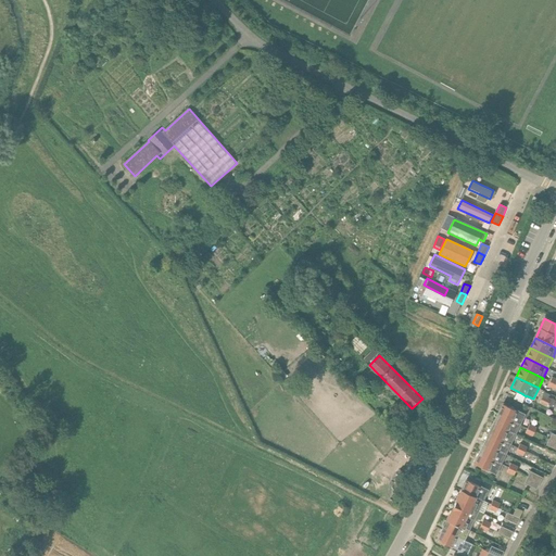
[(522,403),(526,396),(517,393),(514,400),(522,403)]
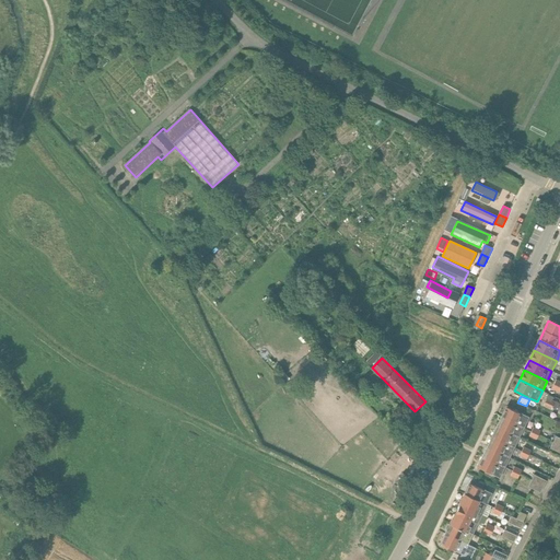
[(544,405),(551,408),(553,404),(547,399),(544,405)]
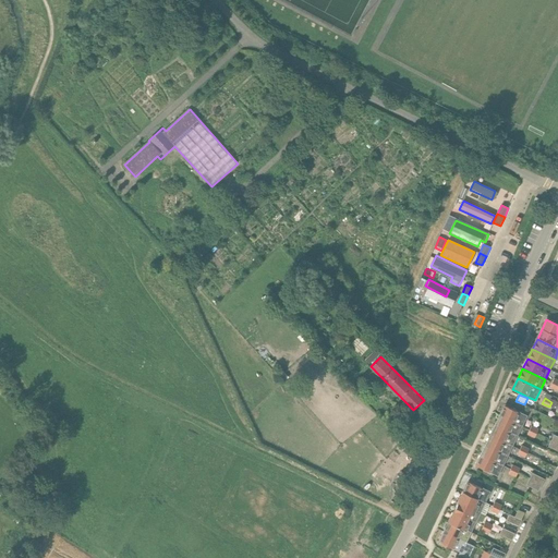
[(522,426),(528,416),(505,405),(500,415),(522,426)]
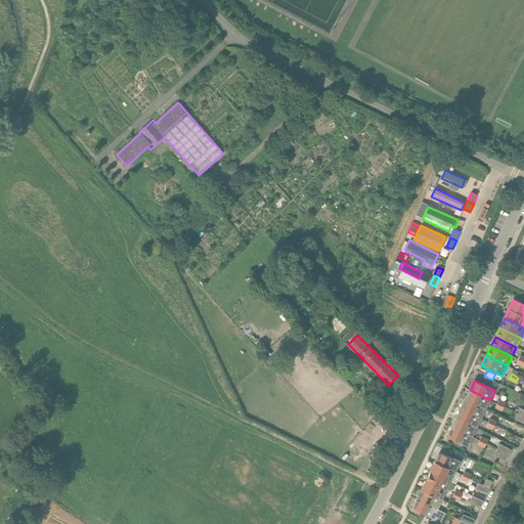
[(486,409),(490,400),(470,390),(465,399),(486,409)]
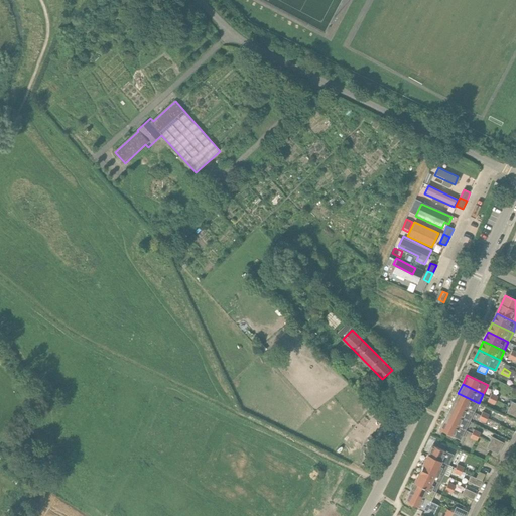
[(475,412),(479,403),(458,393),(454,402),(475,412)]
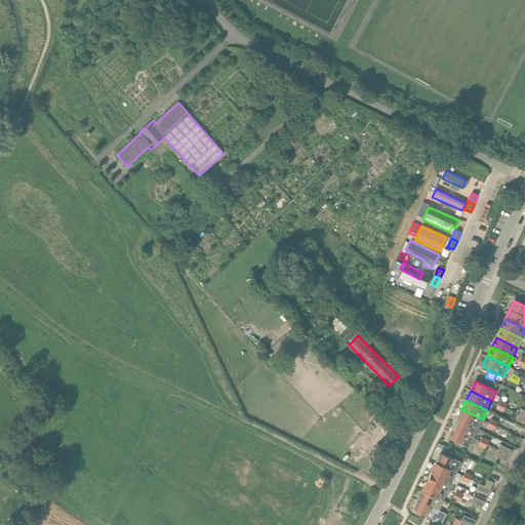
[(478,430),(483,419),(461,409),(456,419),(478,430)]
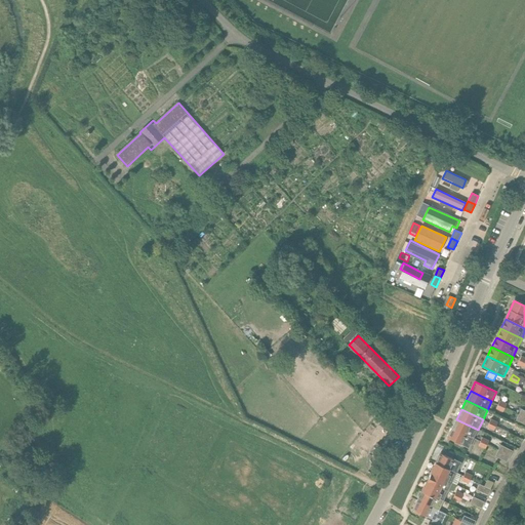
[(524,423),(524,417),(519,414),(516,420),(524,423)]
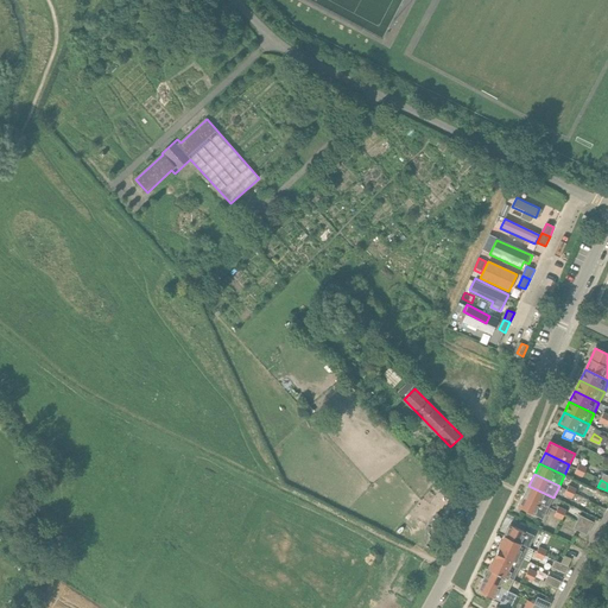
[(524,496),(549,508),(553,498),(529,486),(524,496)]
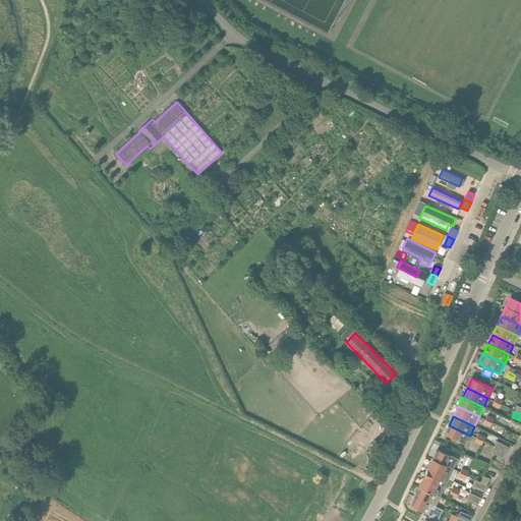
[(483,424),(490,427),(493,423),(485,419),(483,424)]
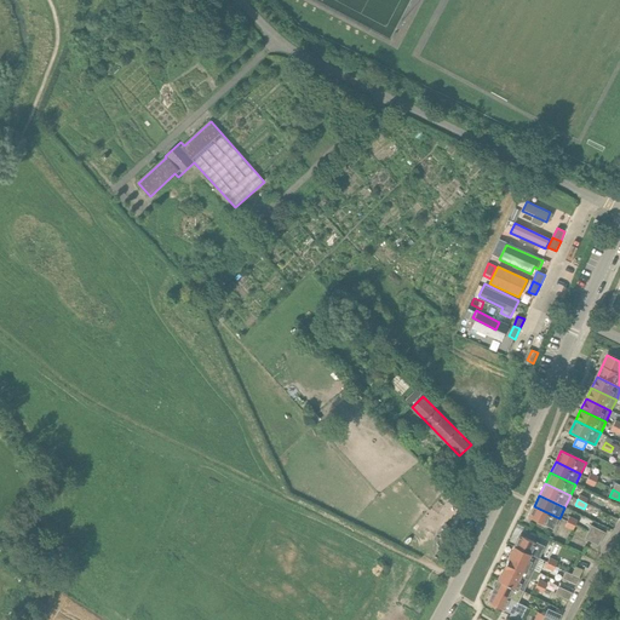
[(554,529),(560,518),(534,506),(529,517),(554,529)]
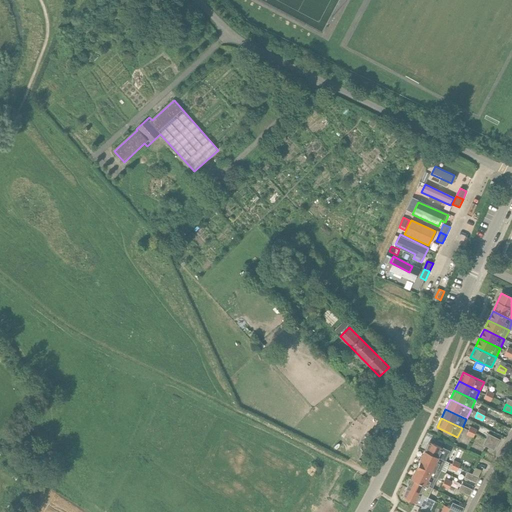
[(486,439),(496,445),(499,440),(488,434),(486,439)]
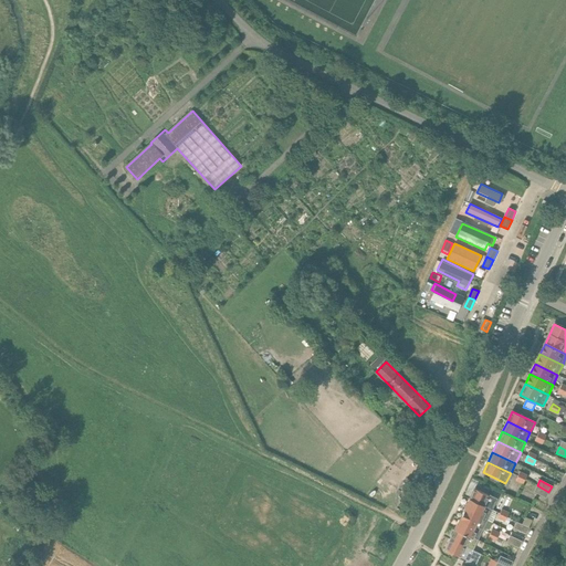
[(546,498),(548,492),(537,485),(534,492),(546,498)]
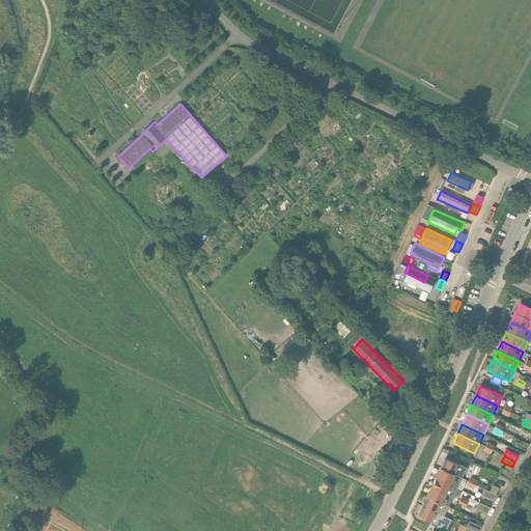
[(441,468),(463,478),(467,468),(460,465),(457,464),(457,465),(445,458),(441,468)]
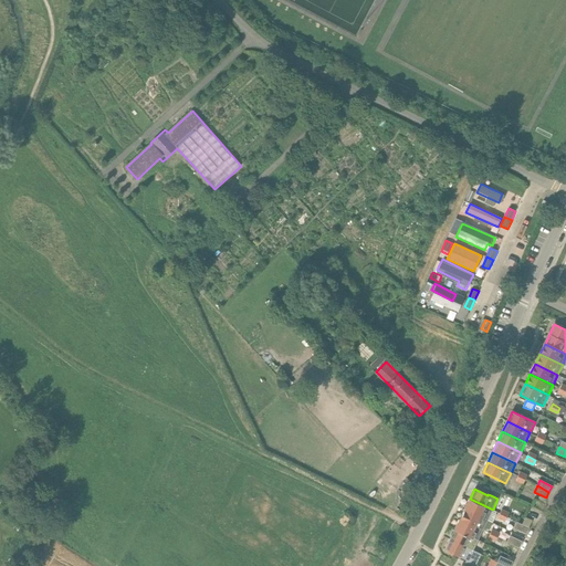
[(488,521),(493,510),(470,499),(465,510),(488,521)]
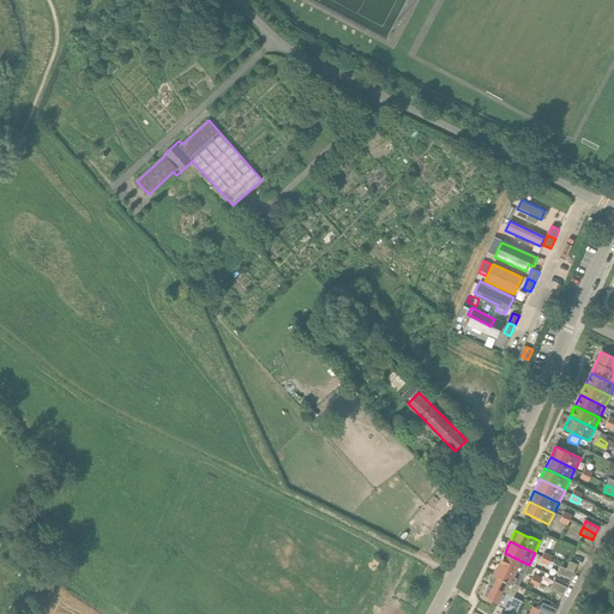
[(499,564),(524,576),(529,565),(505,553),(499,564)]
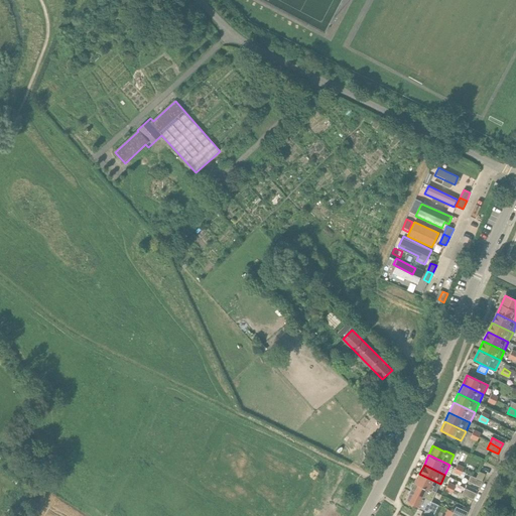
[(415,483),(435,493),(440,484),(419,474),(415,483)]
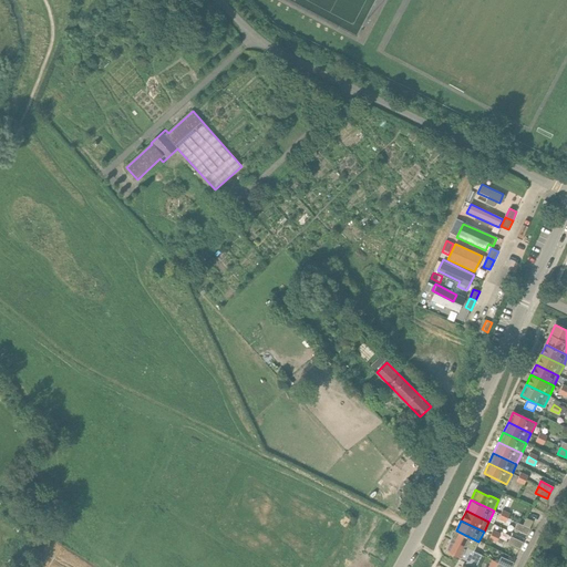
[(514,529),(526,535),(529,528),(517,523),(514,529)]
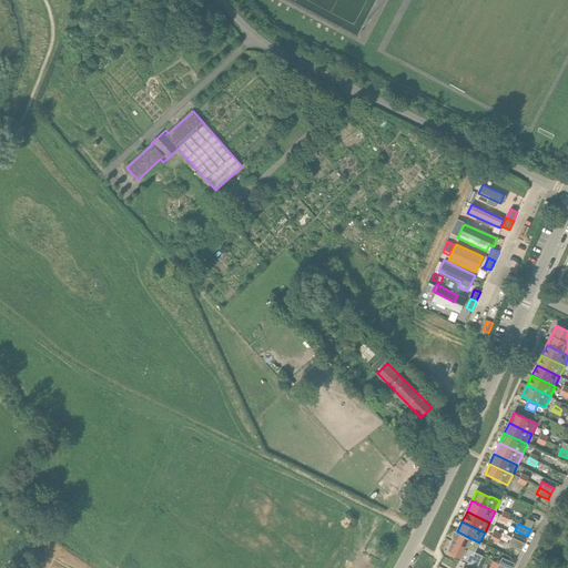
[(452,541),(475,553),(479,543),(457,531),(452,541)]
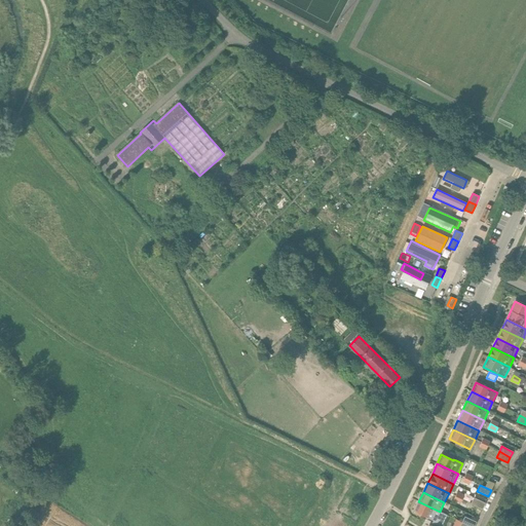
[(453,500),(460,503),(462,498),(455,495),(453,500)]
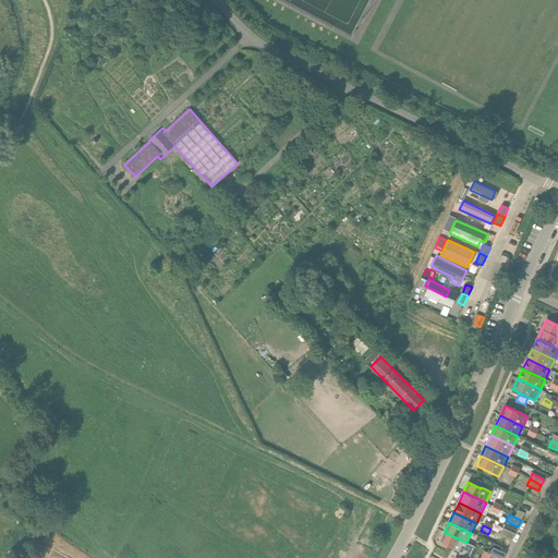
[(499,534),(512,540),(514,534),(502,528),(499,534)]
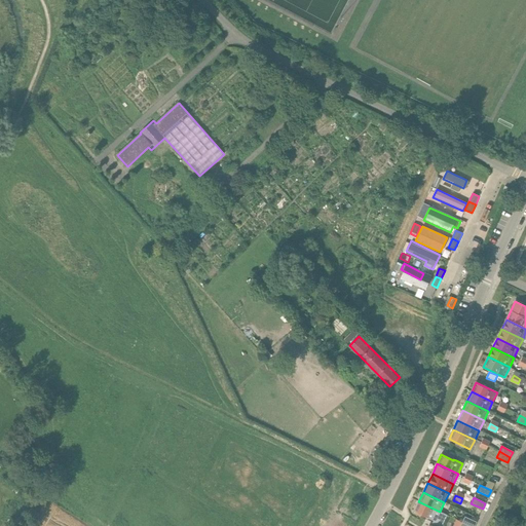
[(414,511),(425,517),(425,518),(427,519),(428,519),(433,521),(431,523),(438,525),(441,525),(447,515),(440,512),(418,501),(414,511)]
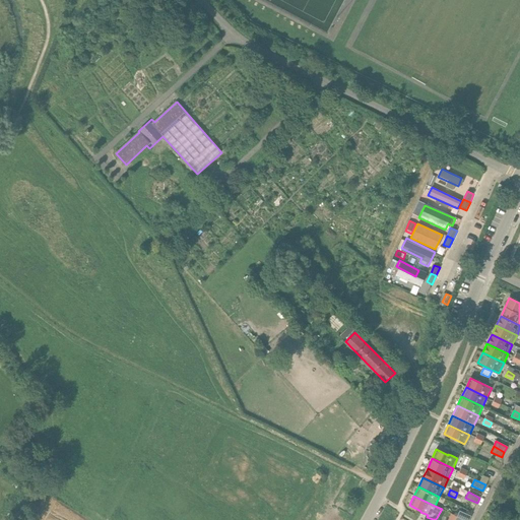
[(464,519),(468,519),(471,516),(459,510),(457,516),(464,519)]
